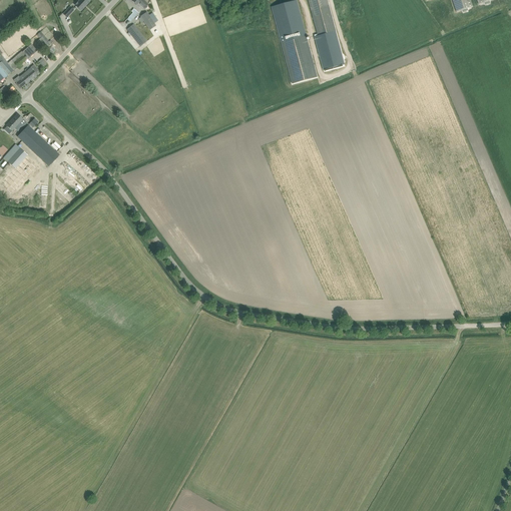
[(75,0),(73,3),(79,9),(87,0),(75,0)]
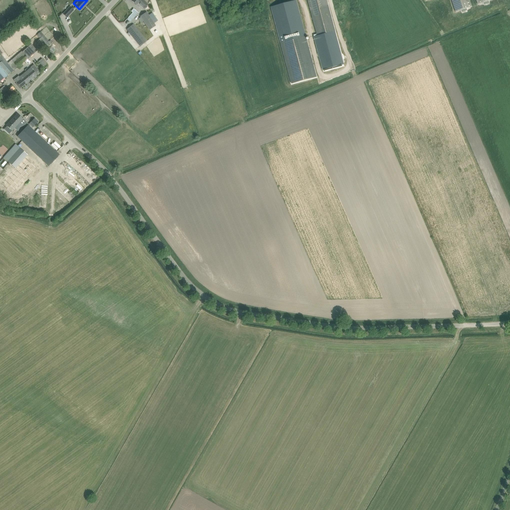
[(282,2),(269,5),(290,82),(315,75),(295,0),(289,0),(282,2)]
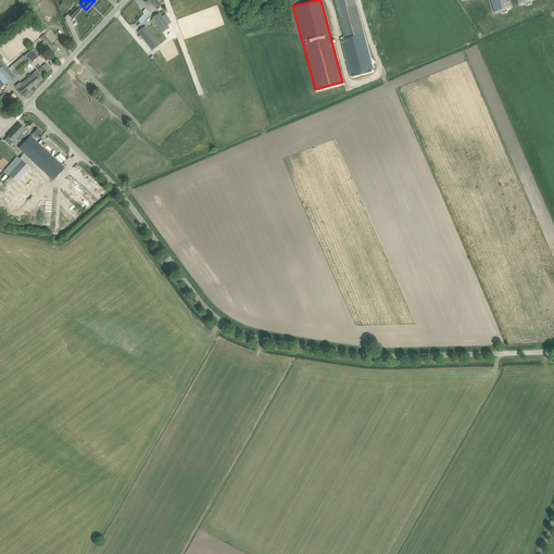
[(334,0),(342,35),(338,36),(348,73),(350,72),(351,76),(370,71),(369,67),(370,66),(362,33),(353,0),(334,0)]
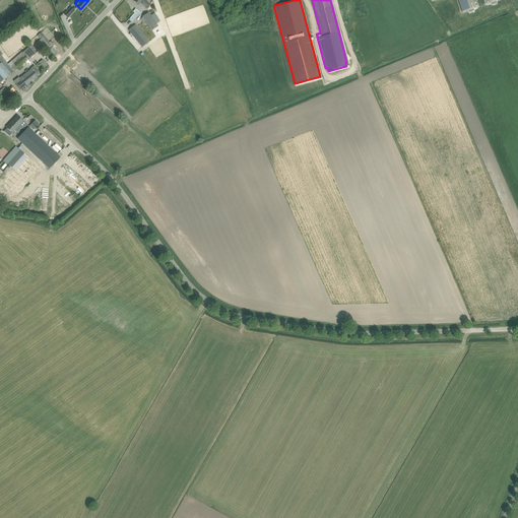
[(457,0),(460,10),(477,4),(475,0),(457,0)]
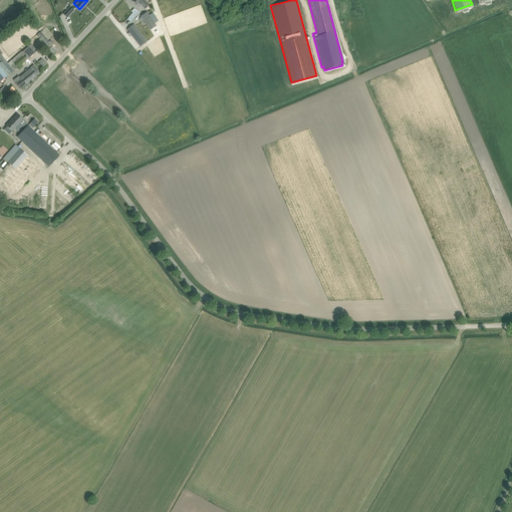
[(61,12),(65,15),(72,8),(68,5),(61,12)]
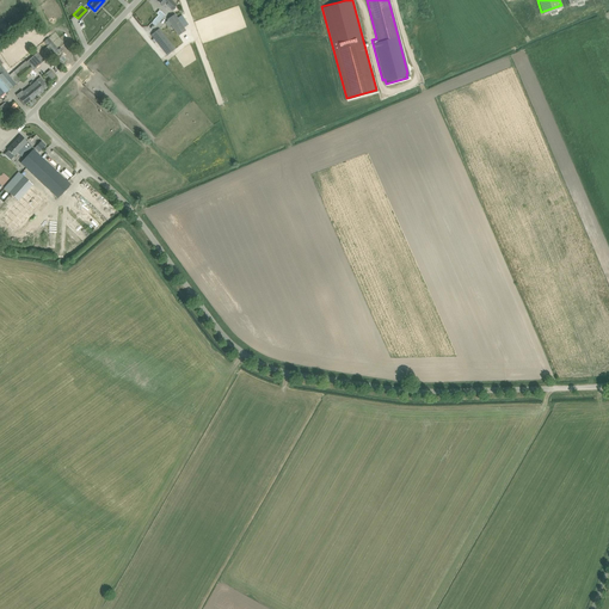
[(157,13),(152,18),(155,22),(162,13),(158,8),(154,11),(157,13)]
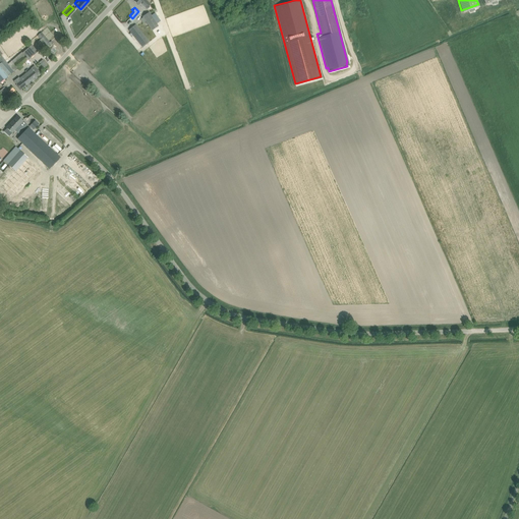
[(140,14),(143,19),(150,29),(157,24),(148,10),(140,14)]
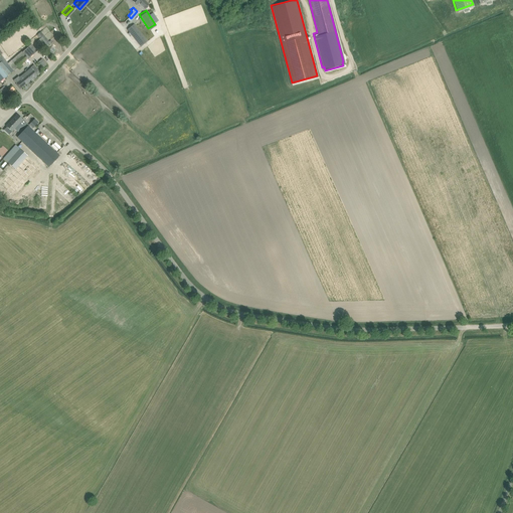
[(126,27),(129,31),(140,45),(146,39),(132,22),(126,27)]
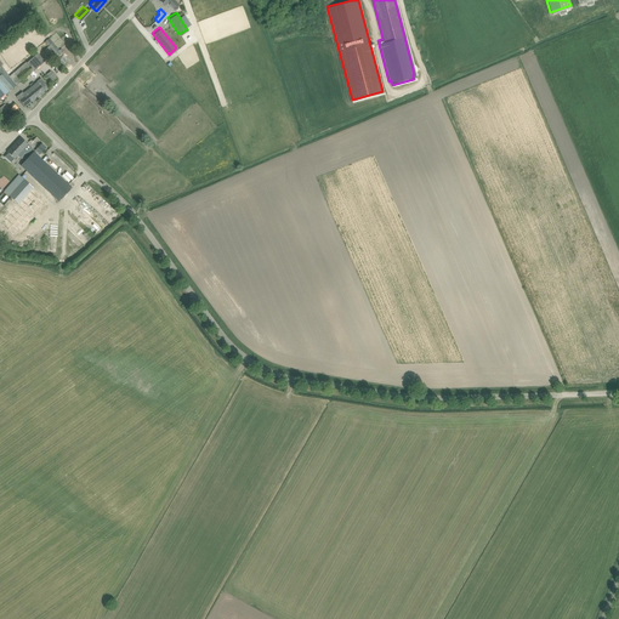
[(55,49),(45,38),(43,40),(46,45),(44,46),(46,50),(49,47),(52,51),(55,49)]
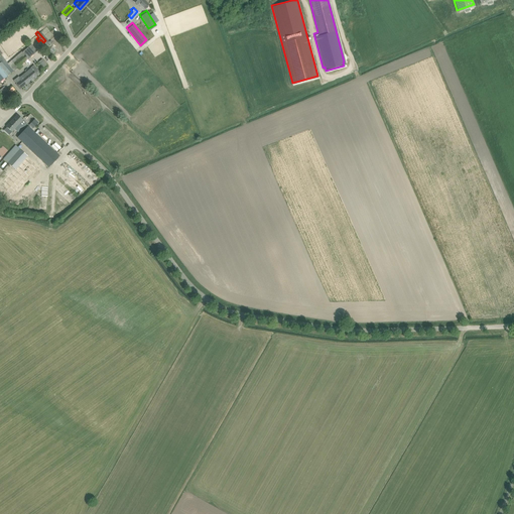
[(20,49),(6,61),(8,65),(12,69),(16,66),(23,59),(35,49),(29,42),(20,50),(20,49)]
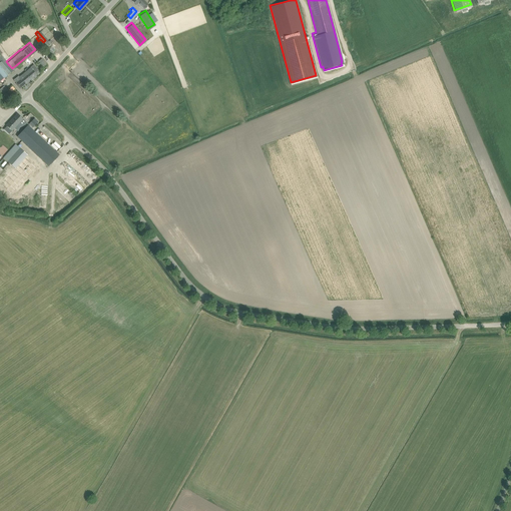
[(8,64),(6,61),(0,54),(0,78),(12,68),(8,64)]
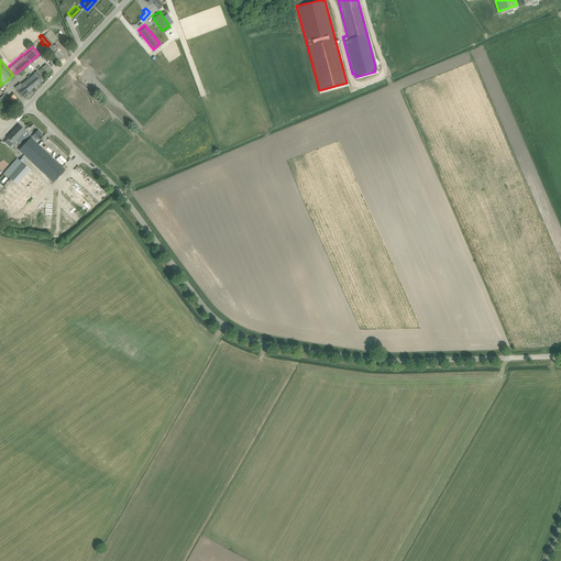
[(32,73),(22,80),(23,83),(24,81),(28,86),(28,85),(30,87),(39,80),(36,77),(40,75),(35,69),(32,73)]
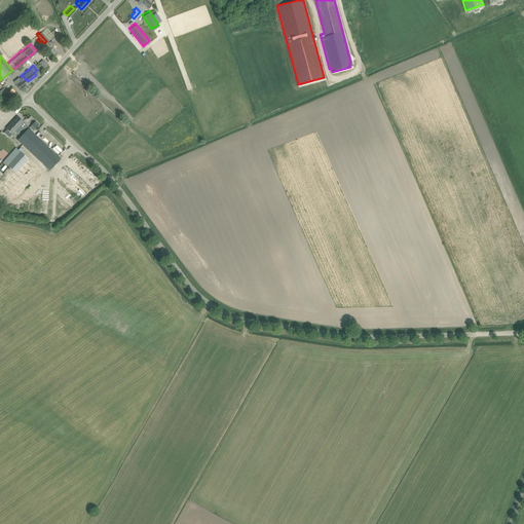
[(22,77),(21,75),(17,77),(17,76),(12,80),(14,83),(20,88),(28,81),(26,79),(26,80),(23,76),(22,77)]
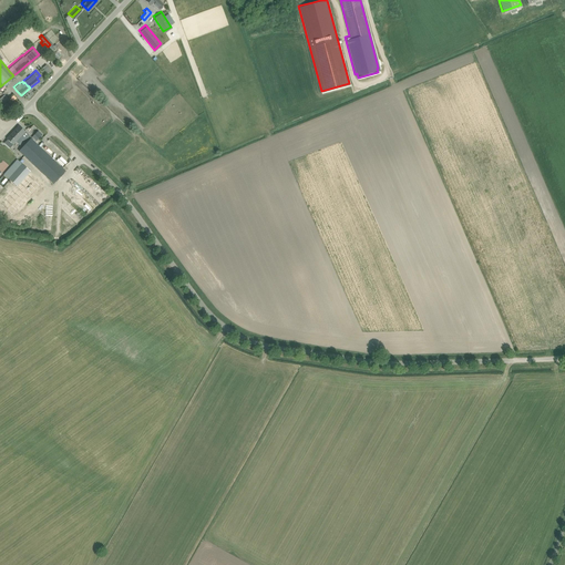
[(18,124),(12,129),(18,134),(14,137),(16,139),(20,142),(28,133),(18,124)]
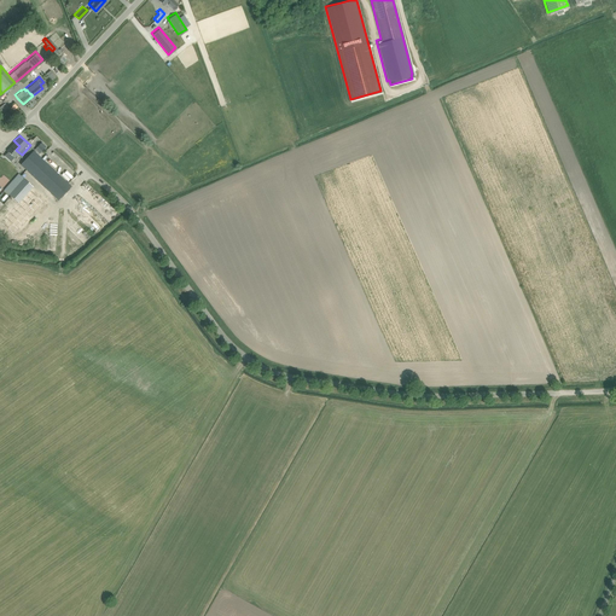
[(19,146),(13,140),(5,150),(12,156),(17,151),(16,150),(19,146)]
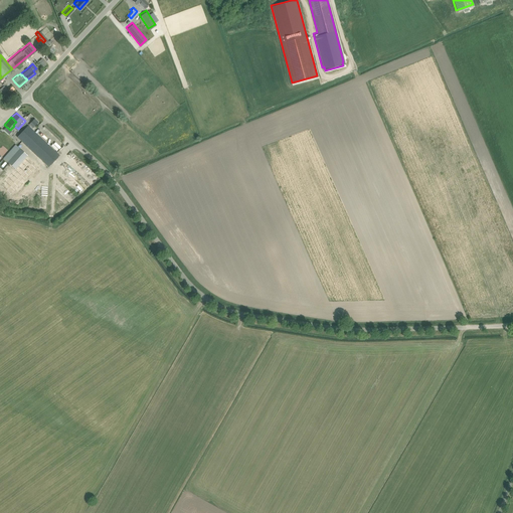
[(16,135),(25,144),(46,165),(56,153),(51,148),(26,125),(16,135)]
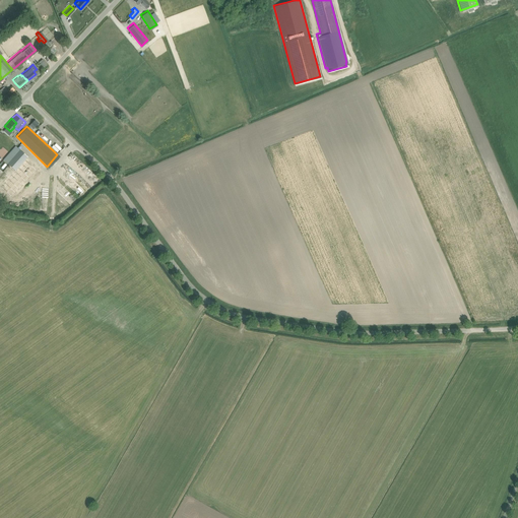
[(19,148),(6,163),(13,169),(26,155),(19,148)]
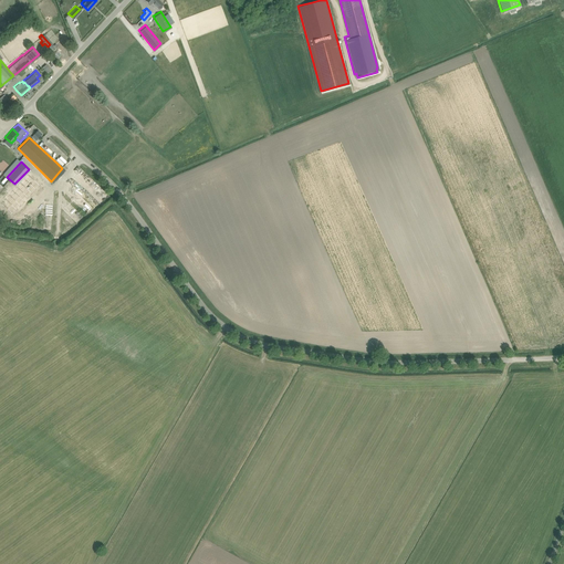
[(28,175),(19,183),(4,198),(13,207),(29,192),(37,183),(29,175),(28,175)]
